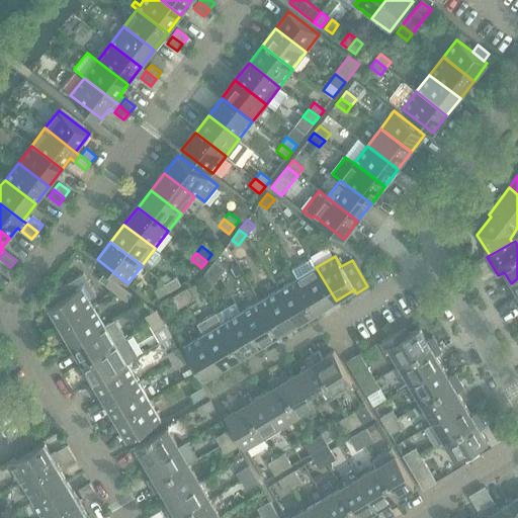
[(317,312),(336,300),(316,267),(310,257),(291,268),(297,278),(317,312)]
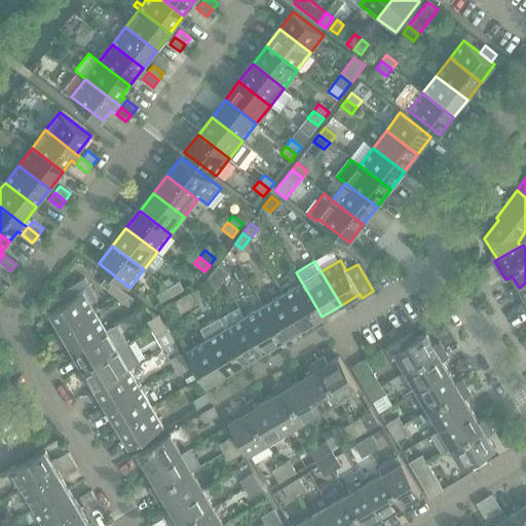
[(0,262),(0,272),(5,277),(10,271),(0,262)]
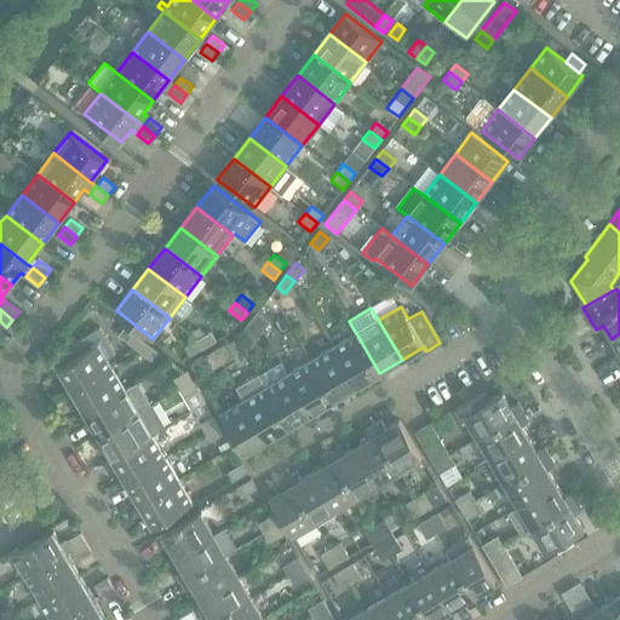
[(251,321),(263,331),(269,322),(257,313),(251,321)]
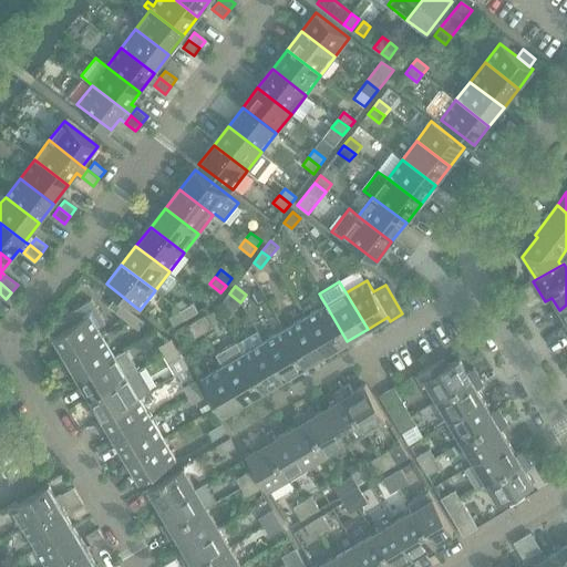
[(235,309),(240,302),(229,294),(224,300),(235,309)]
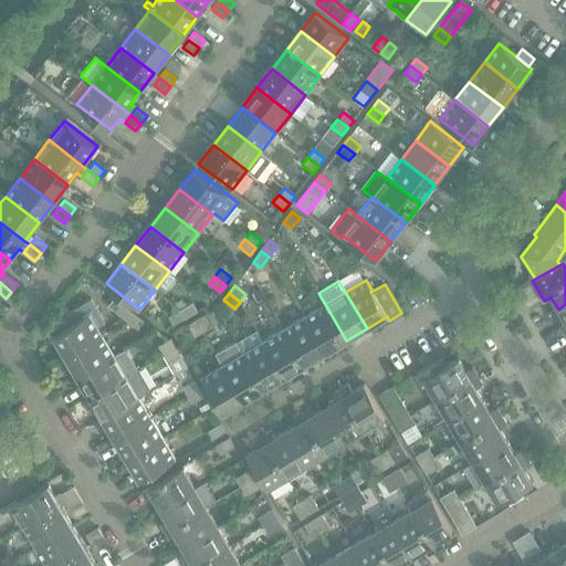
[(102,335),(97,327),(106,322),(92,299),(65,313),(72,325),(53,336),(66,357),(102,335)]
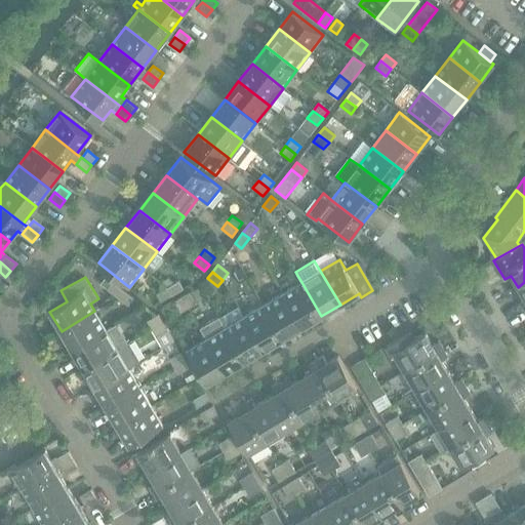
[(168,288),(172,295),(184,289),(178,281),(168,288)]
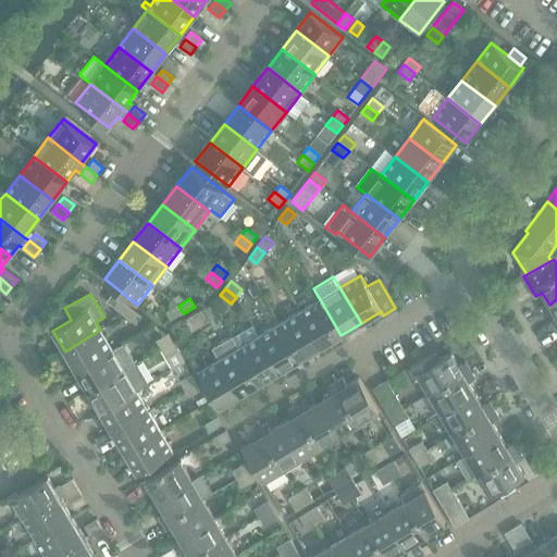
[(125,316),(131,308),(120,299),(114,307),(125,316)]
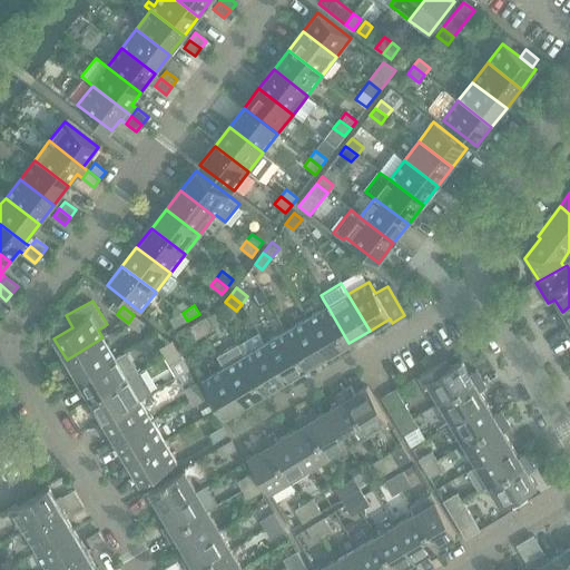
[(328,355),(349,343),(327,306),(306,318),(328,355)]
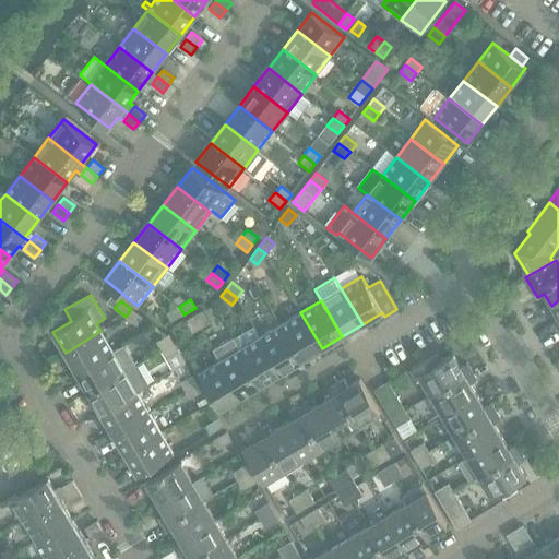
[(171,322),(183,314),(179,307),(167,313),(171,322)]
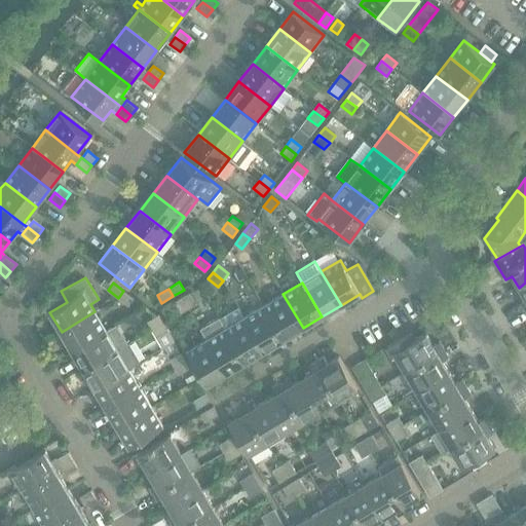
[(128,305),(134,299),(123,291),(118,298),(128,305)]
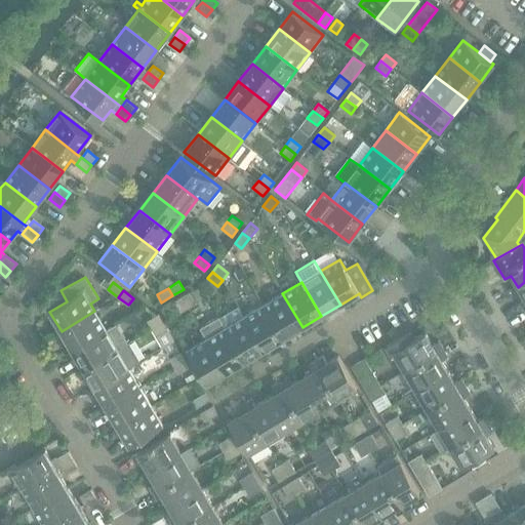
[(182,297),(189,309),(196,305),(190,293),(182,297)]
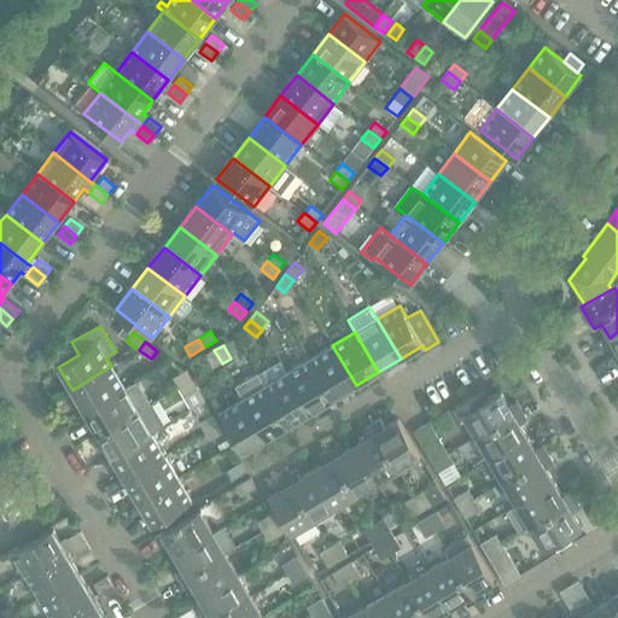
[(333,398),(356,385),(332,345),(310,359),(333,398)]
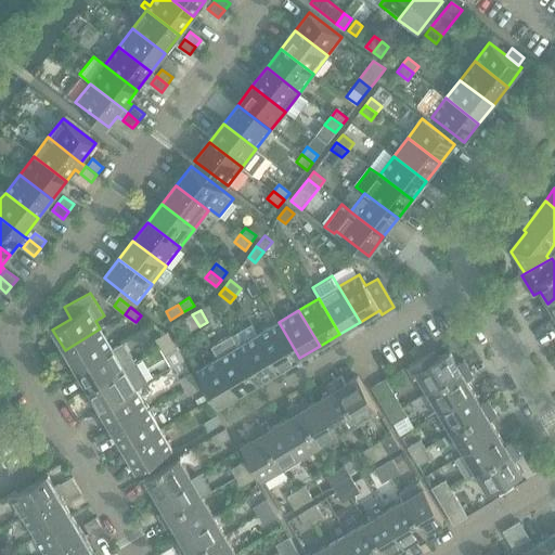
[(192,331),(199,326),(192,314),(184,319),(192,331)]
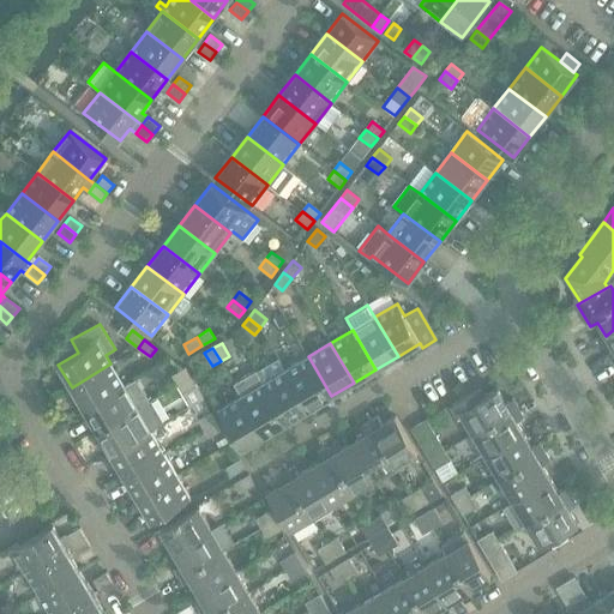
[(309,409),(331,396),(308,356),(286,369),(309,409)]
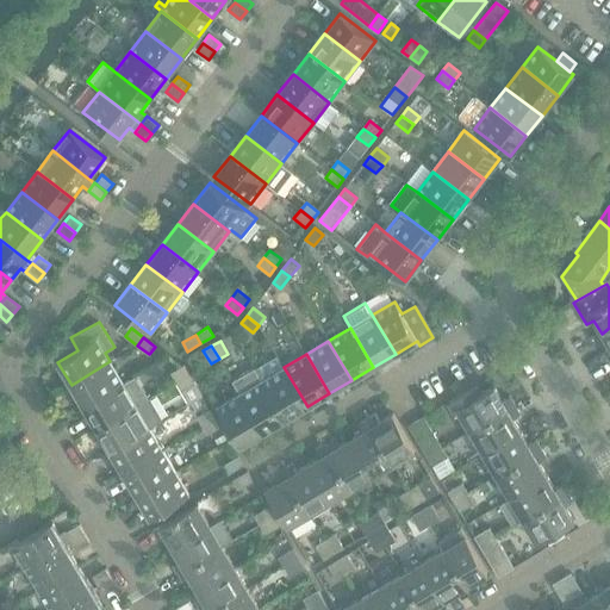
[(255,369),(261,380),(285,419),(307,406),(284,367),(278,356),(255,369)]
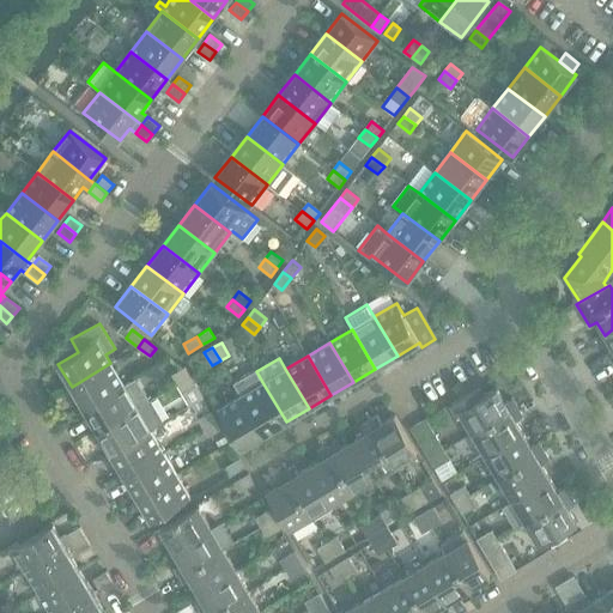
[(85,408),(123,386),(110,363),(72,387),(85,408)]
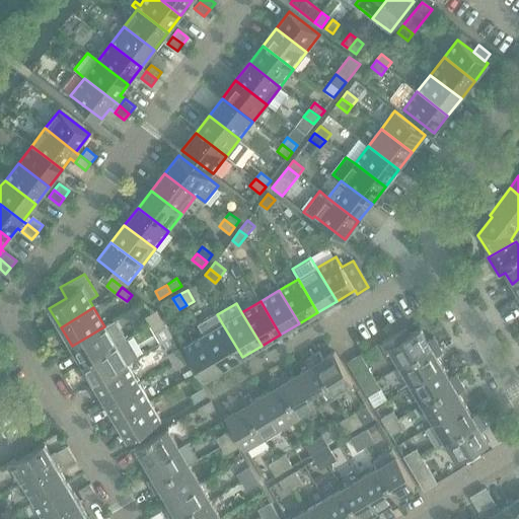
[(150,324),(161,318),(157,311),(146,317),(150,324)]
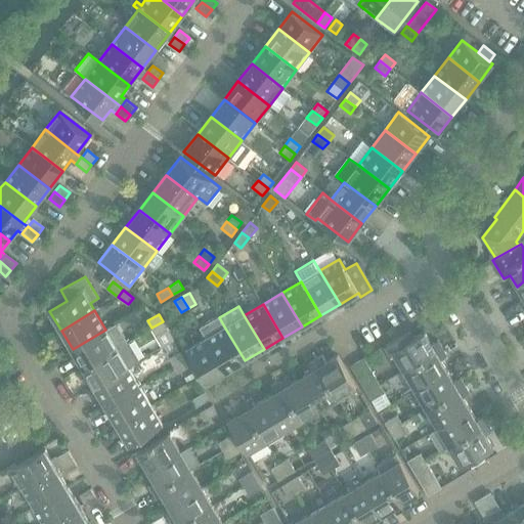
[(245,360),(224,326),(219,317),(218,316),(200,328),(206,338),(226,372),(245,360)]
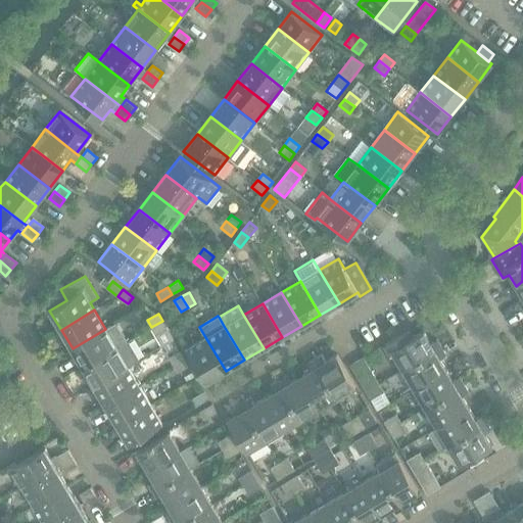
[(174,339),(162,321),(151,327),(162,346),(163,345),(171,341),(174,339)]
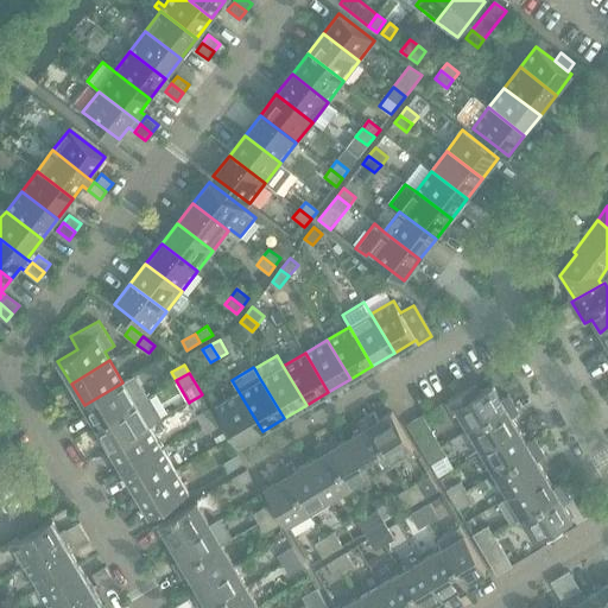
[(97,428),(150,397),(137,374),(122,382),(84,405),(97,428)]
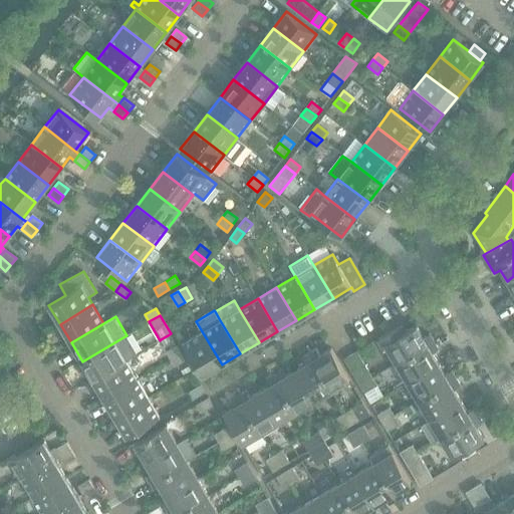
[(415,325),(408,330),(404,323),(378,338),(382,346),(386,344),(397,363),(433,341),(428,333),(422,337),(415,325)]
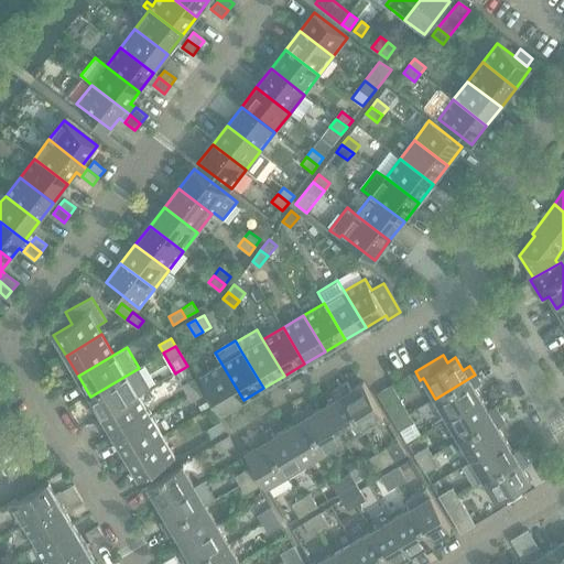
[(223,413),(243,400),(221,364),(201,377),(223,413)]
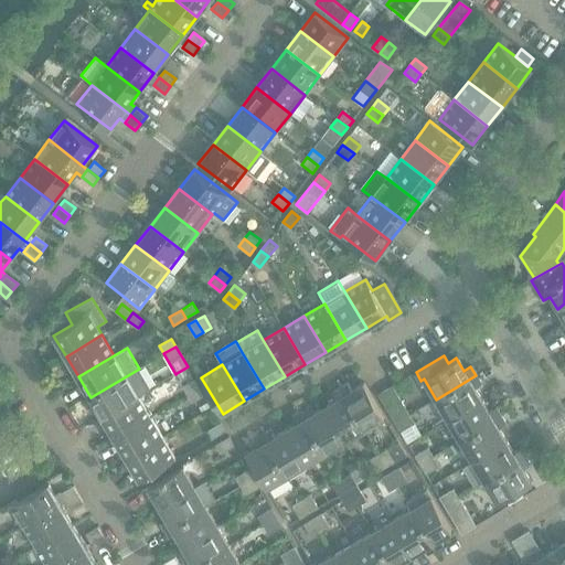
[(139,369),(91,397),(103,417),(139,396),(150,388),(139,369)]
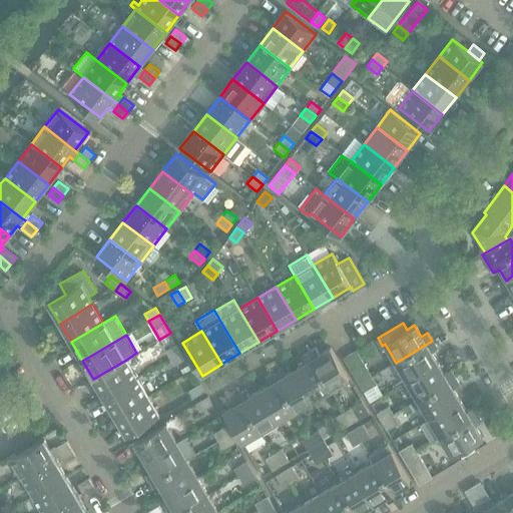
[(167,335),(160,339),(163,343),(170,340),(167,335)]
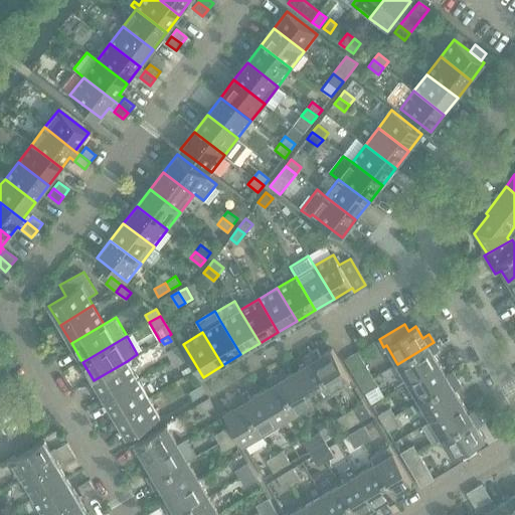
[(408,382),(439,364),(432,352),(438,349),(434,342),(397,364),(408,382)]
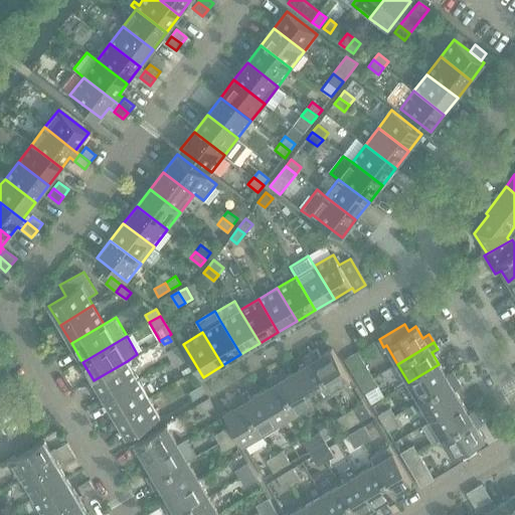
[(171,360),(182,353),(178,346),(167,353),(171,360)]
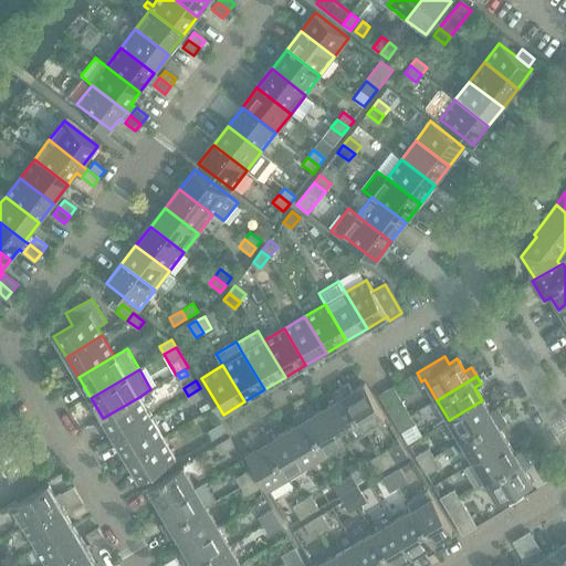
[(341,389),(365,430),(385,418),(365,385),(353,391),(348,385),(341,389)]
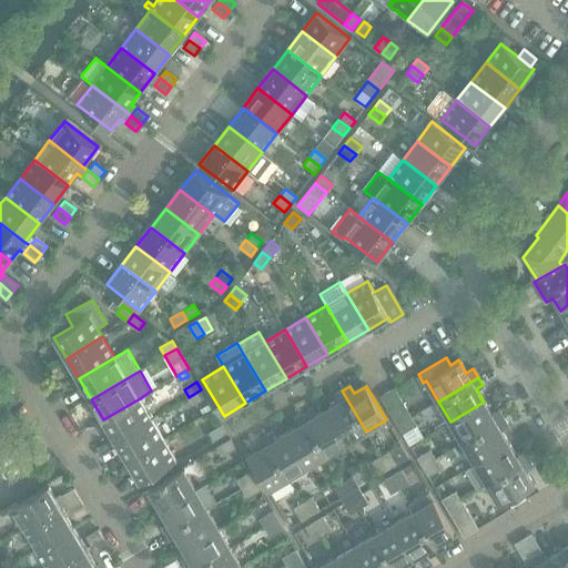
[(398,425),(412,417),(394,388),(381,397),(398,425)]
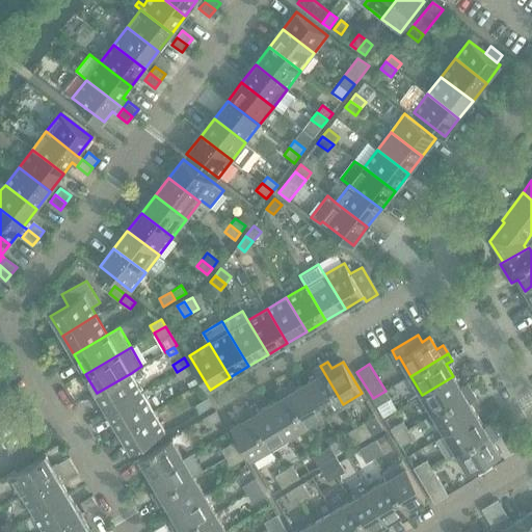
[(188,365),(177,372),(181,379),(192,373),(188,365)]
